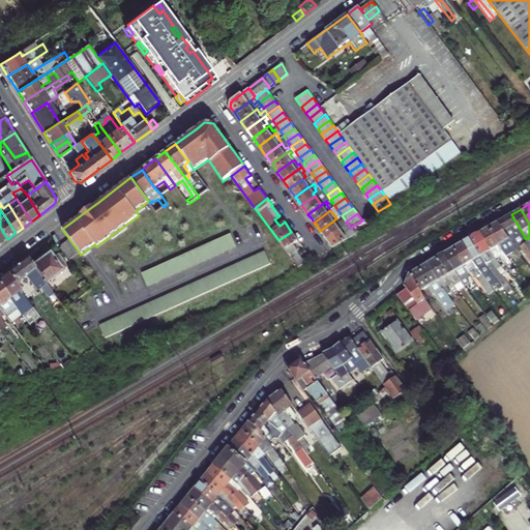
[(526,239),(511,214),(498,222),(509,239),(509,240),(510,241),(517,248),(521,246),(529,260),(529,265),(529,266),(529,243),(527,240),(526,239)]
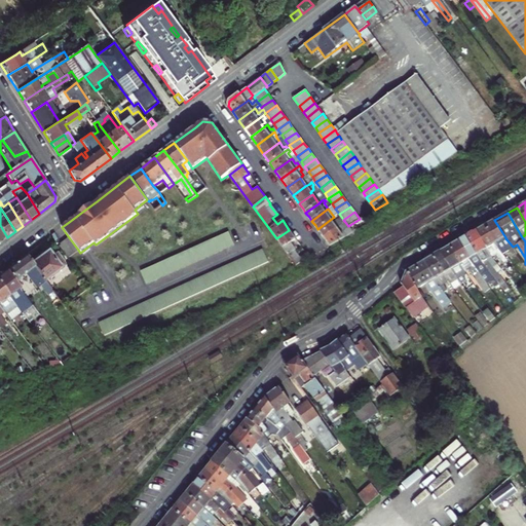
[(324,237),(336,228),(330,220),(317,229),(321,233),(324,237)]
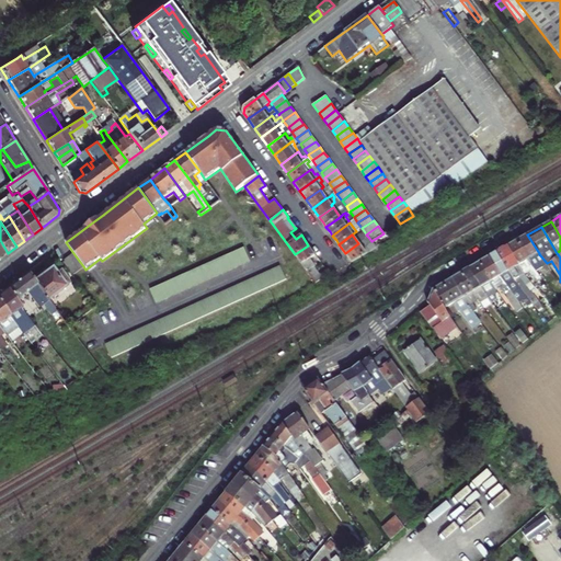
[(517,241),(528,260),(539,253),(527,235),(517,241)]
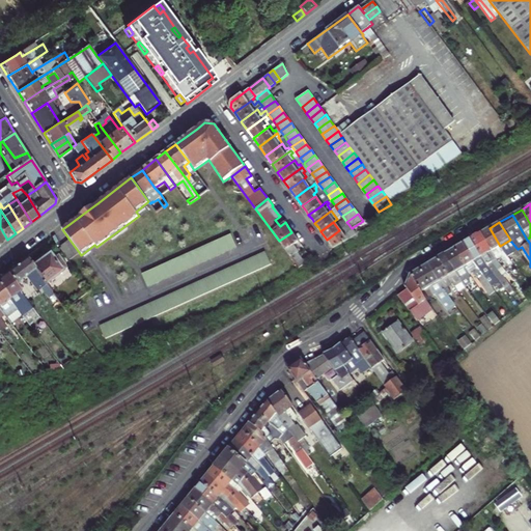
[(331,245),(333,248),(356,234),(352,228),(348,224),(345,226),(339,230),(327,240),(331,245)]
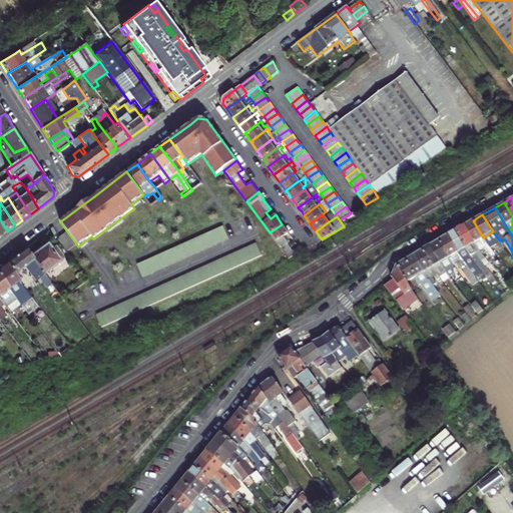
[(487,243),(486,241),(483,237),(473,220),(464,225),(479,248),(484,245),(492,255),(494,252),(487,243)]
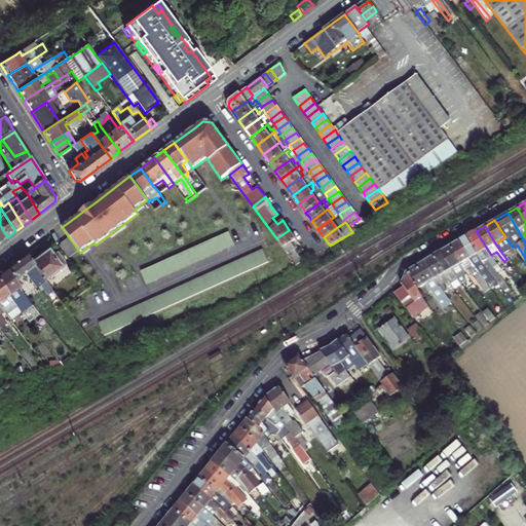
[(289,230),(276,238),(296,266),(308,258),(305,253),(299,258),(295,252),(301,247),(289,230)]
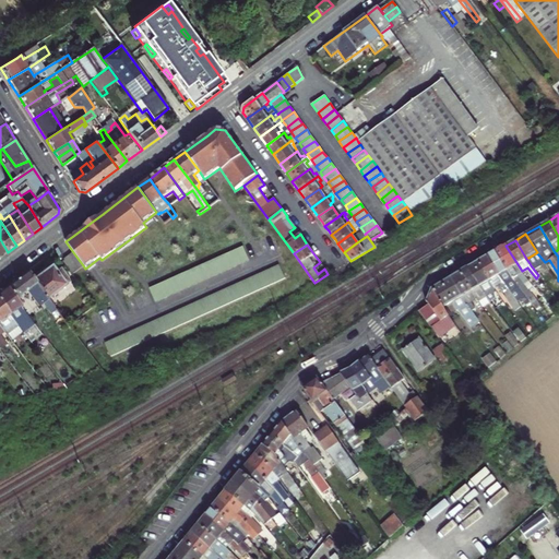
[(246,246),(152,287),(157,301),(252,259),(246,246)]
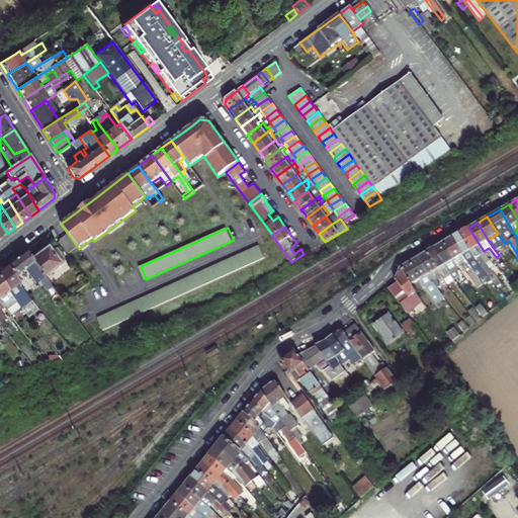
[(468,228),(460,232),(472,253),(479,263),(493,280),(494,282),(498,280),(481,256),(485,254),(484,251),(468,228)]
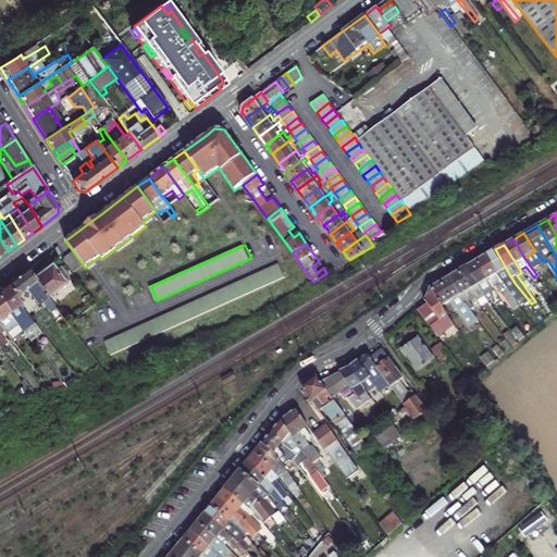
[(508,272),(495,249),(485,256),(503,283),(506,281),(524,305),(530,301),(515,283),(508,272)]
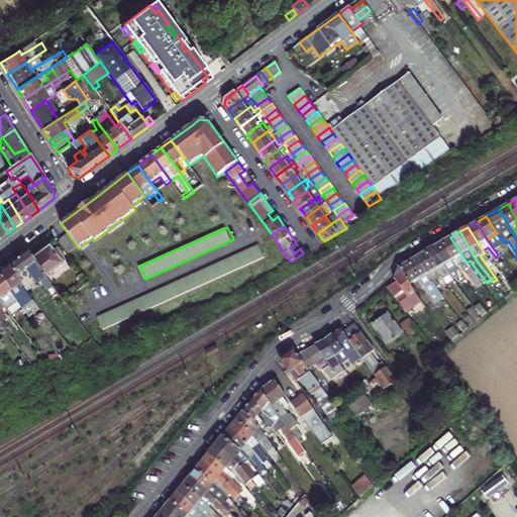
[(68,233),(58,241),(67,253),(77,245),(68,233)]
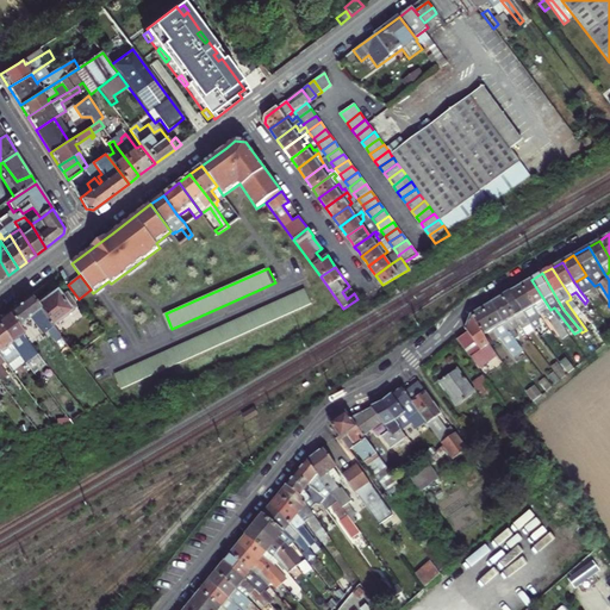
[(595,286),(587,278),(583,281),(593,297),(599,293),(595,286)]
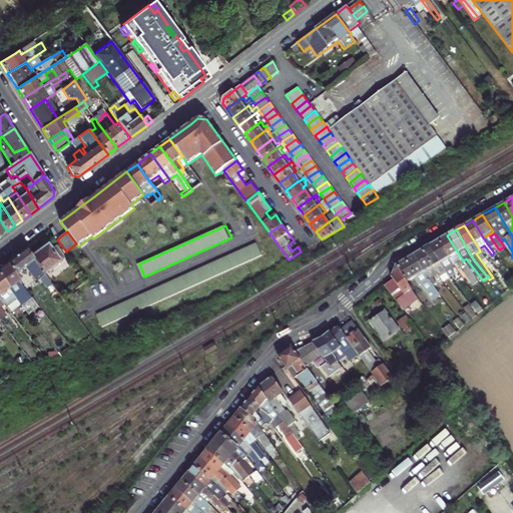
[(447,235),(438,240),(453,266),(463,261),(447,235)]
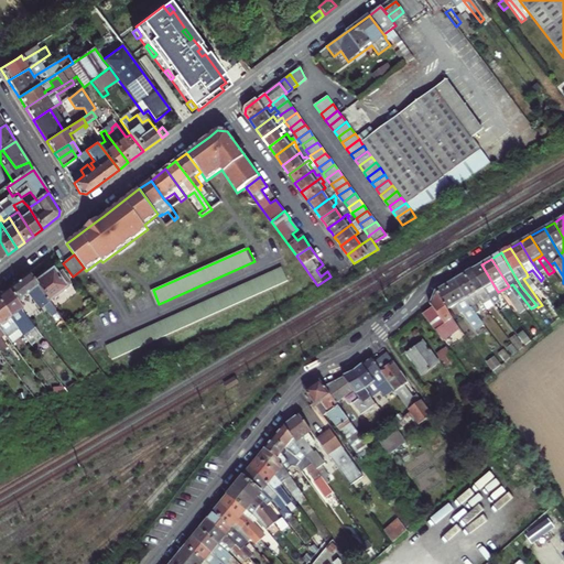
[(498,292),(481,264),(473,270),(489,297),(490,296),(491,299),(498,307),(506,303),(498,292)]
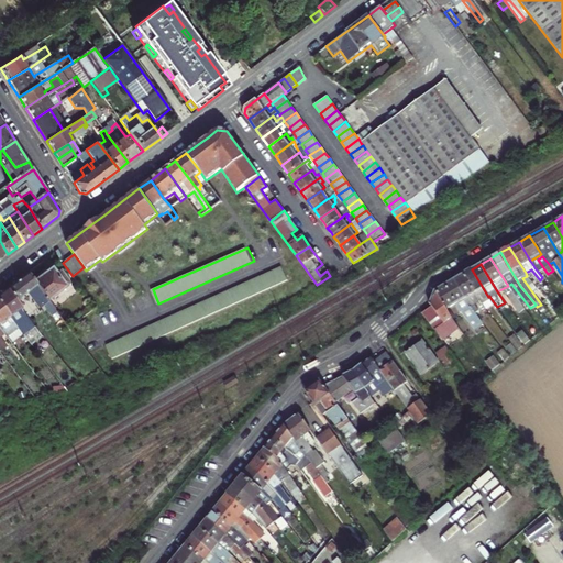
[(280,267),(107,345),(113,359),(287,282),(280,267)]
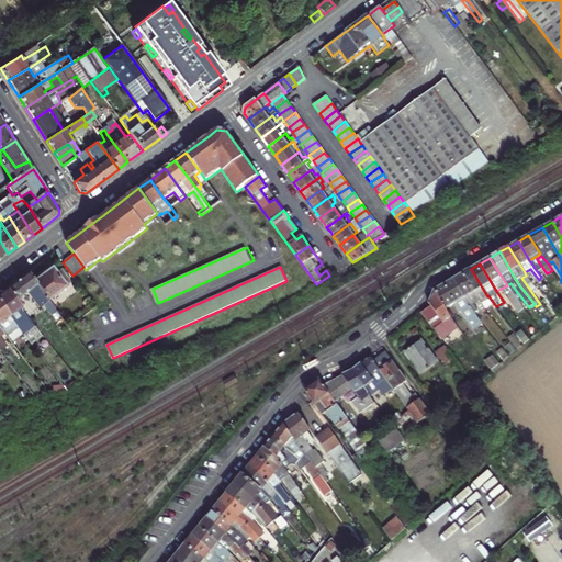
[(70,282),(64,273),(58,277),(56,273),(53,269),(36,281),(49,299),(70,282)]
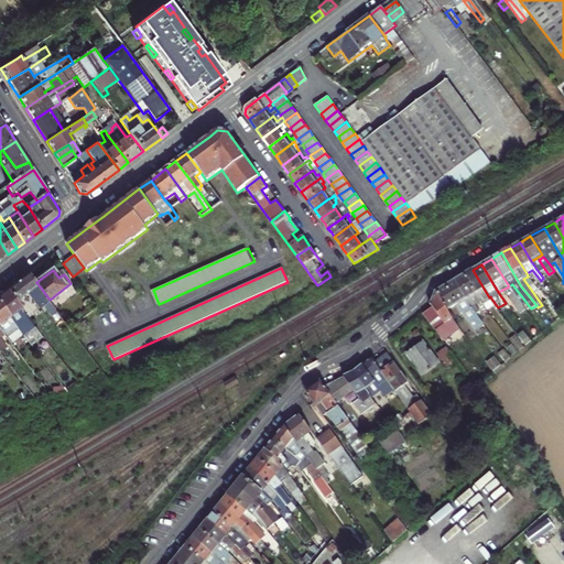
[(489,297),(473,270),(464,274),(473,292),(480,302),(483,303),(483,304),(491,299),(490,296),(489,297)]
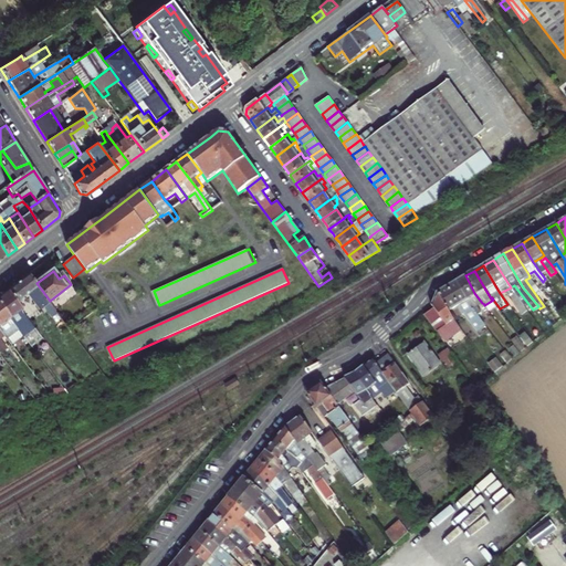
[(8,290),(17,302),(28,293),(43,313),(45,312),(51,318),(59,313),(50,301),(37,283),(29,273),(8,290)]
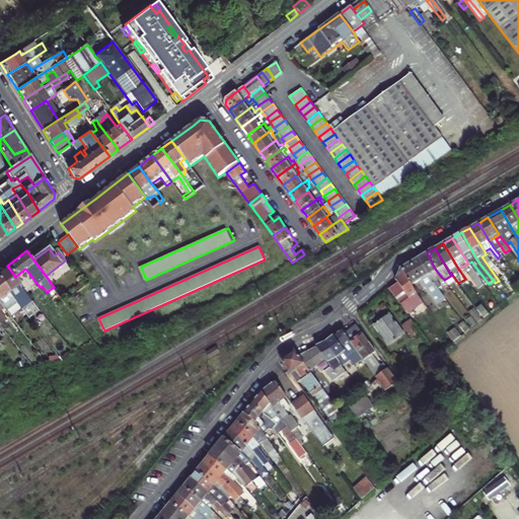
[(427,252),(418,257),(432,283),(435,283),(439,288),(442,287),(438,280),(442,278),(435,269),(427,252)]
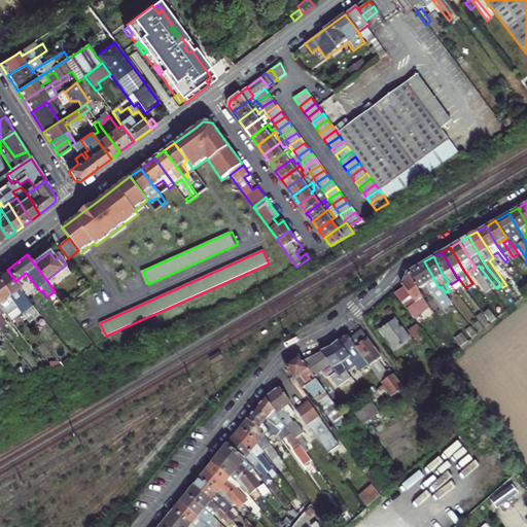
[(438,287),(424,261),(416,267),(431,293),(444,309),(453,303),(446,292),(442,287),(438,287)]
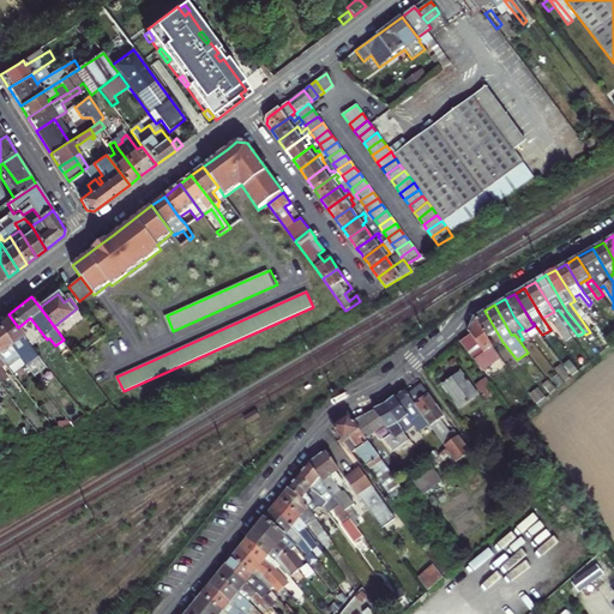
[(503,342),(485,311),(475,317),(492,347),(503,342)]
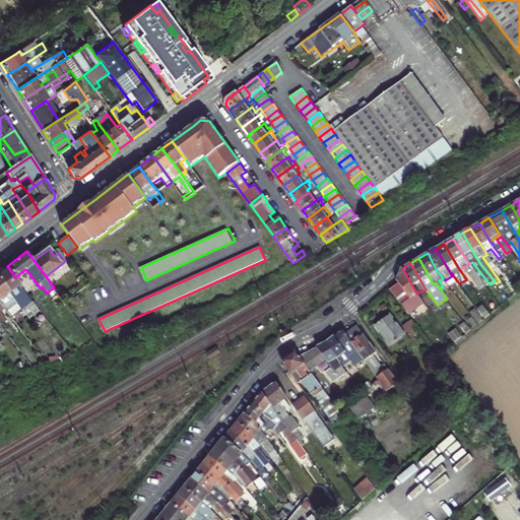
[(14,288),(20,284),(15,277),(7,266),(0,271),(0,279),(9,291),(23,310),(26,308),(20,299),(21,299),(14,288)]
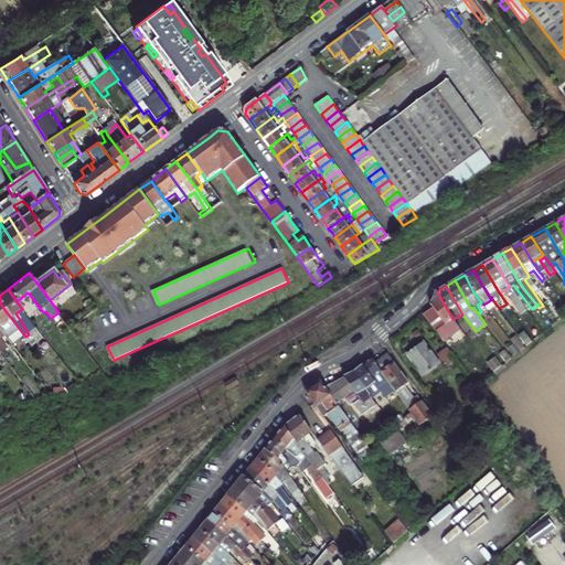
[(522,304),(511,289),(508,291),(519,307),(522,304)]
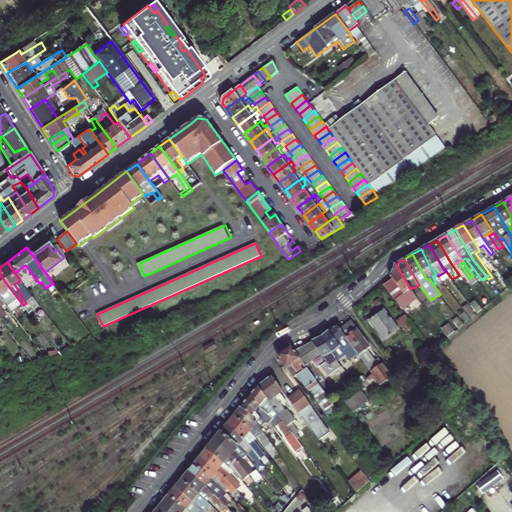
[(387,288),(395,300),(403,294),(410,289),(396,264),(391,276),(393,279),(384,285),(387,288)]
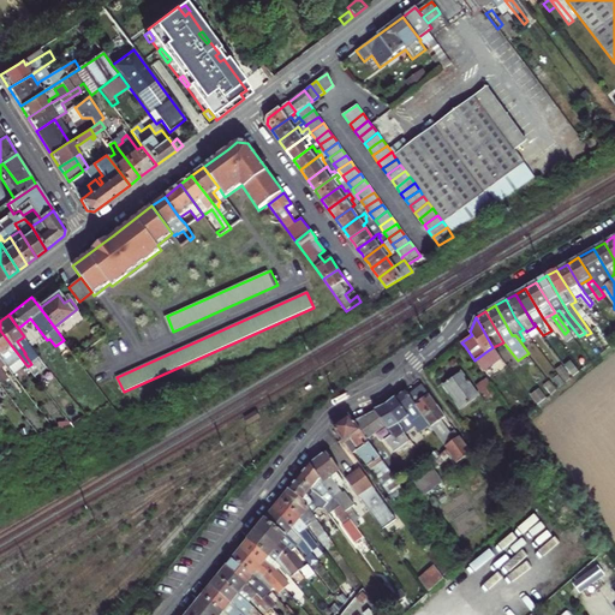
[(0,356),(4,362),(16,377),(19,374),(11,364),(13,363),(4,351),(11,345),(0,330),(0,356)]
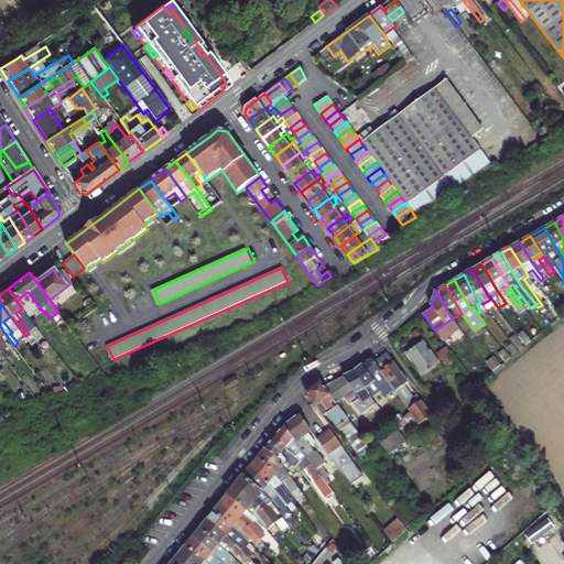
[(461,316),(454,321),(458,327),(461,329),(466,324),(461,316)]
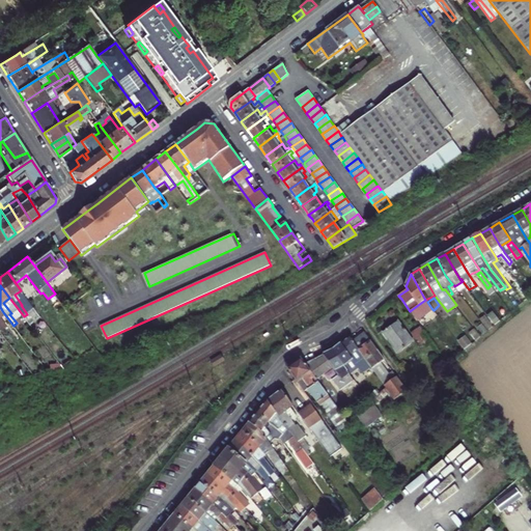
[(418,305),(410,311),(418,324),(427,317),(418,305)]
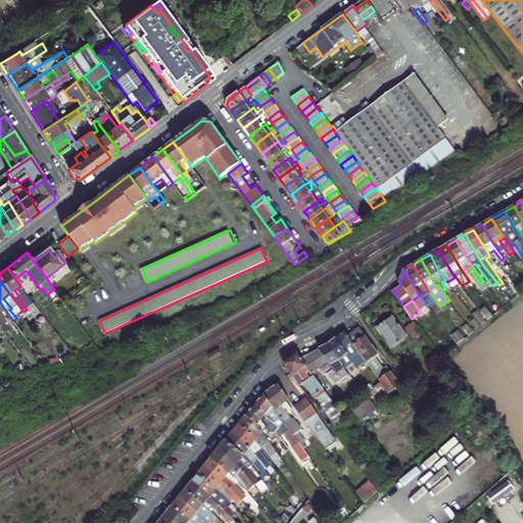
[(392,317),(377,328),(392,348),(408,337),(392,317)]
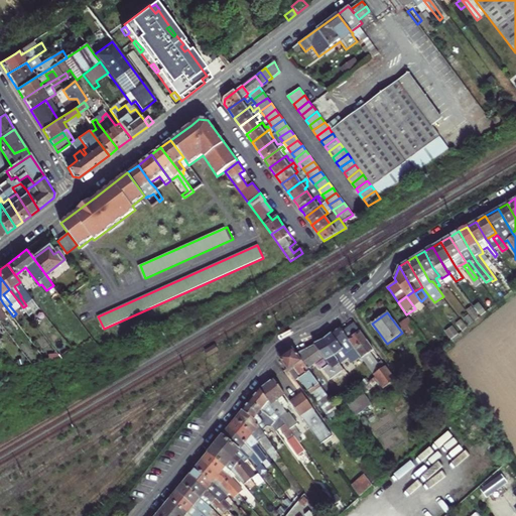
[(399,324),(407,335),(414,330),(407,318),(399,324)]
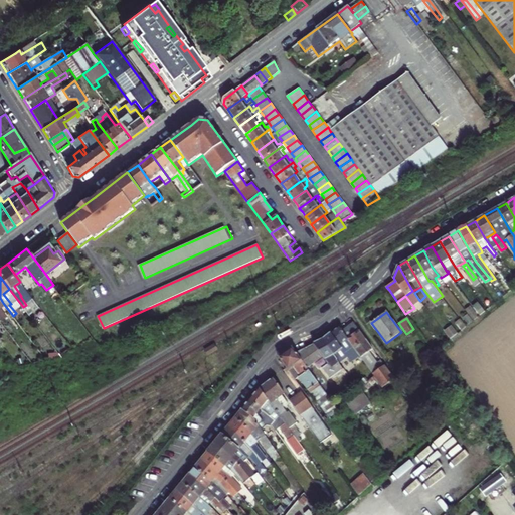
[(354,349),(366,340),(353,323),(341,331),(351,345),(354,349)]
